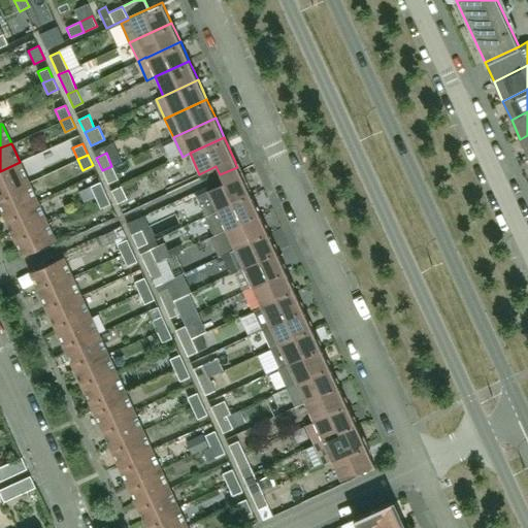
[(0,194),(29,182),(20,162),(0,171),(0,194)]
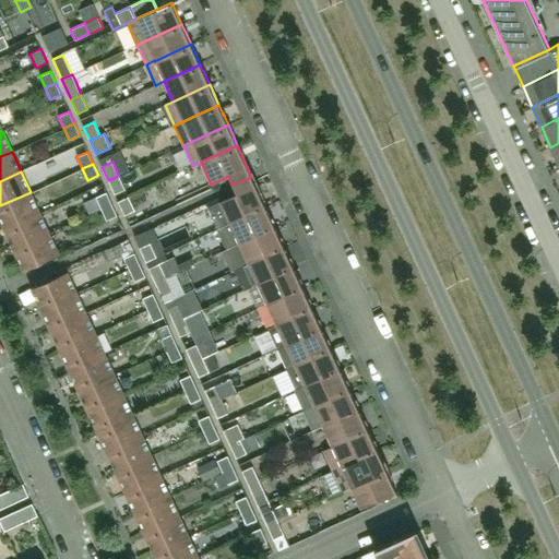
[(125,190),(118,176),(108,180),(115,194),(125,190)]
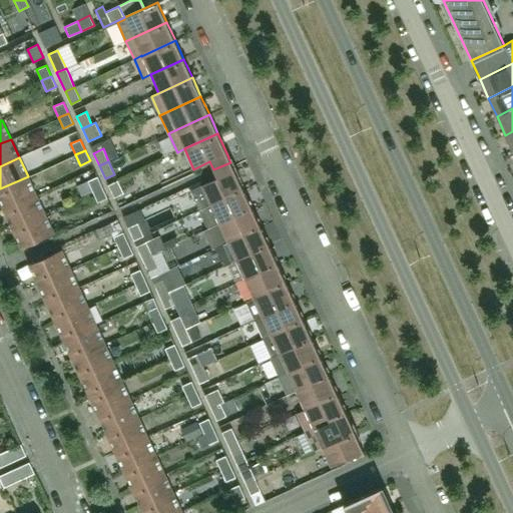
[(232,166),(230,162),(213,169),(216,177),(201,185),(210,204),(243,189),(241,185),(232,166)]
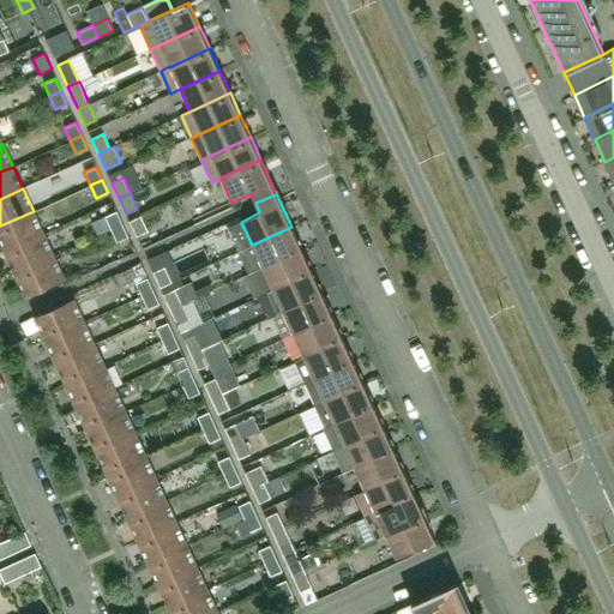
[(43,234),(34,211),(0,226),(0,241),(5,252),(43,234)]
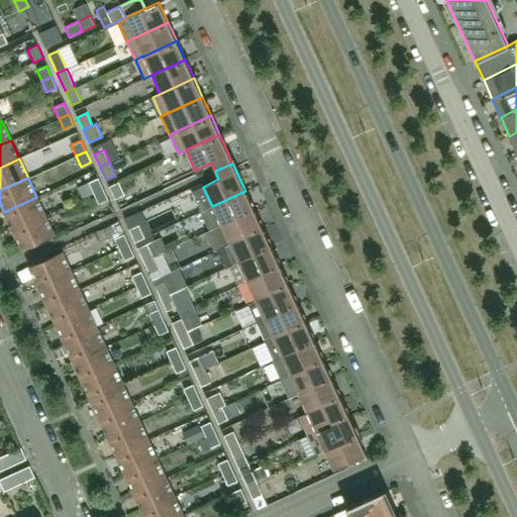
[(103,189),(98,178),(88,182),(93,193),(103,189)]
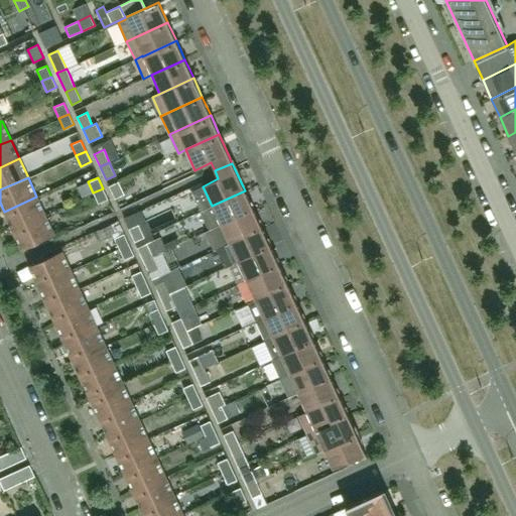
[(124,195),(118,181),(108,185),(114,199),(124,195)]
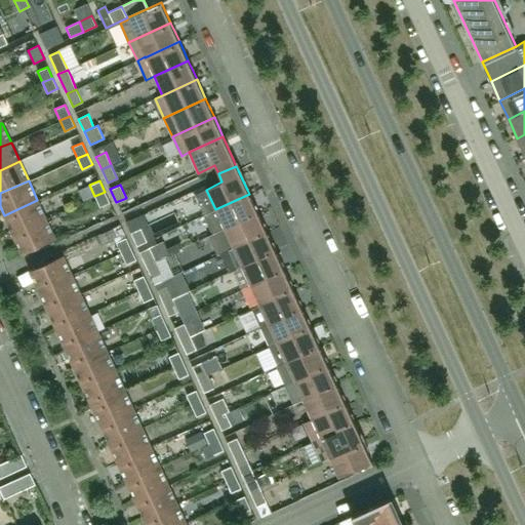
[(110,203),(105,192),(94,196),(99,207),(110,203)]
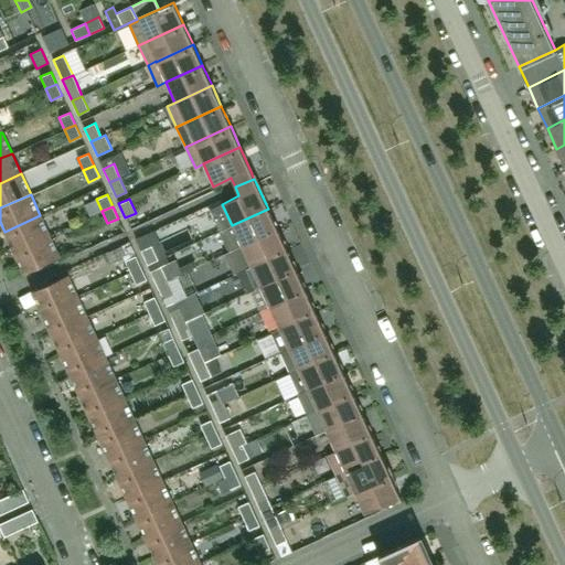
[(268,209),(232,225),(220,231),(228,252),(241,246),(278,230),(268,209)]
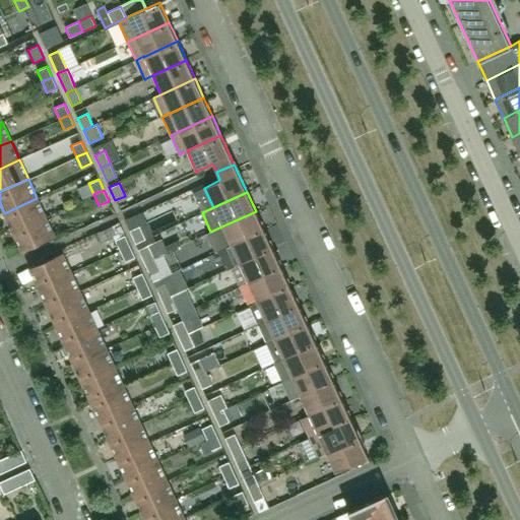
[(46,216),(37,198),(4,213),(12,232),(46,216)]
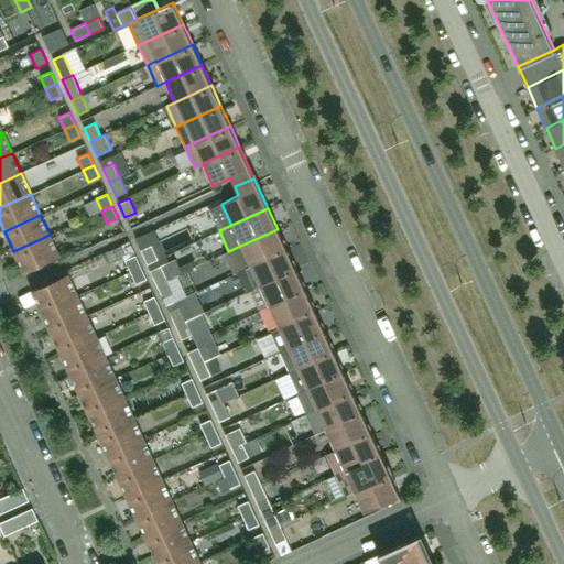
[(286,249),(278,229),(240,246),(250,266),(286,249)]
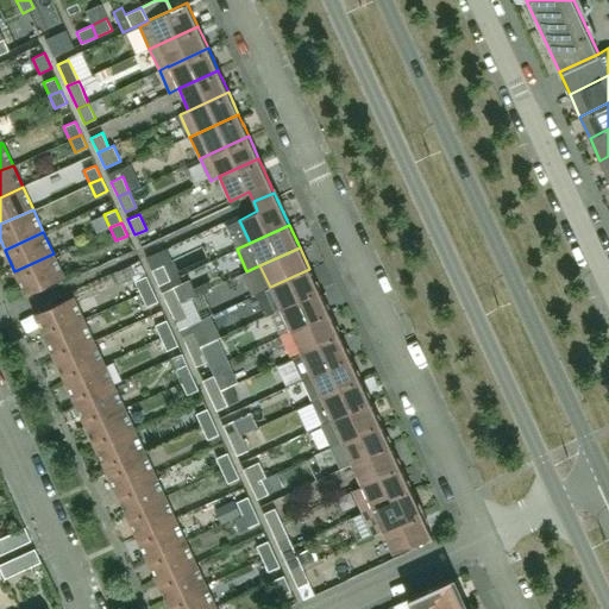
[(64,277),(54,253),(14,271),(25,295),(42,287),(64,277)]
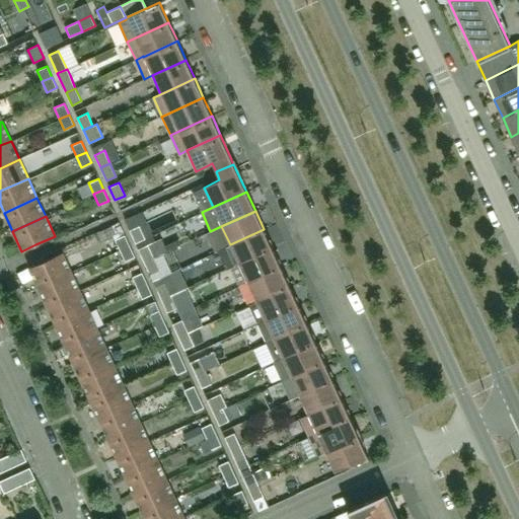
[(130,245),(125,235),(119,222),(96,232),(101,244),(98,245),(103,256),(120,249),(130,245)]
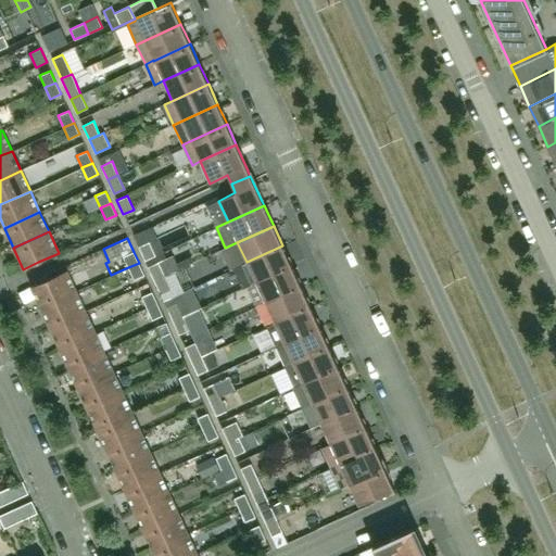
[(155,256),(149,242),(138,247),(144,261),(155,256)]
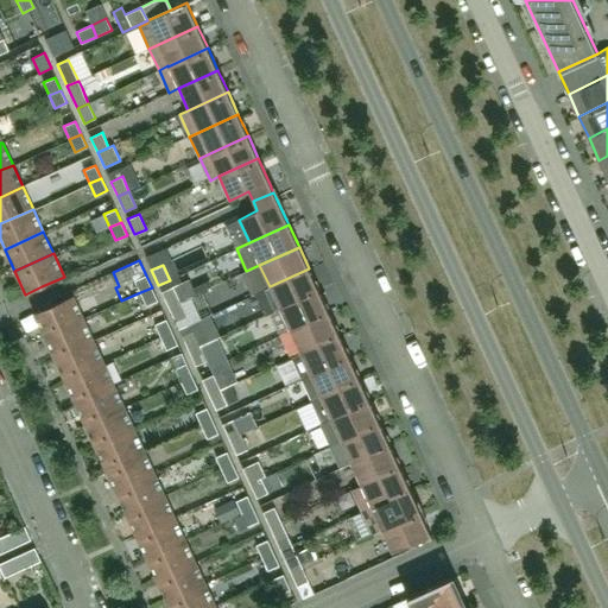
[(309,268),(270,286),(254,293),(265,316),(270,314),(279,309),(320,291),(309,268)]
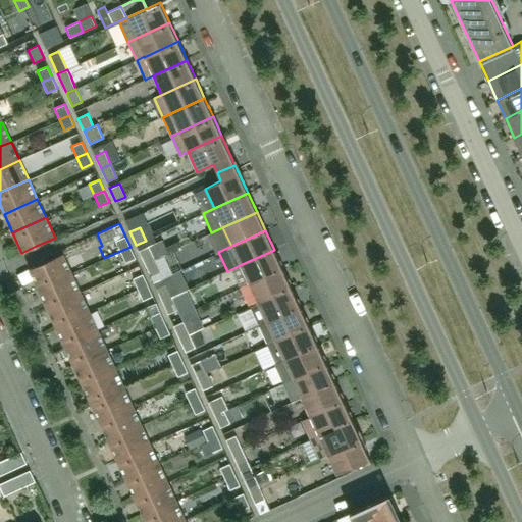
[(178,232),(162,238),(165,248),(181,242),(178,232)]
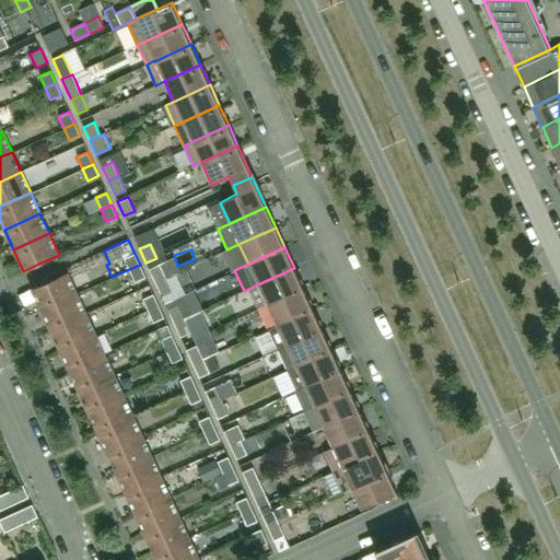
[(165,278),(160,264),(149,269),(155,283),(165,278)]
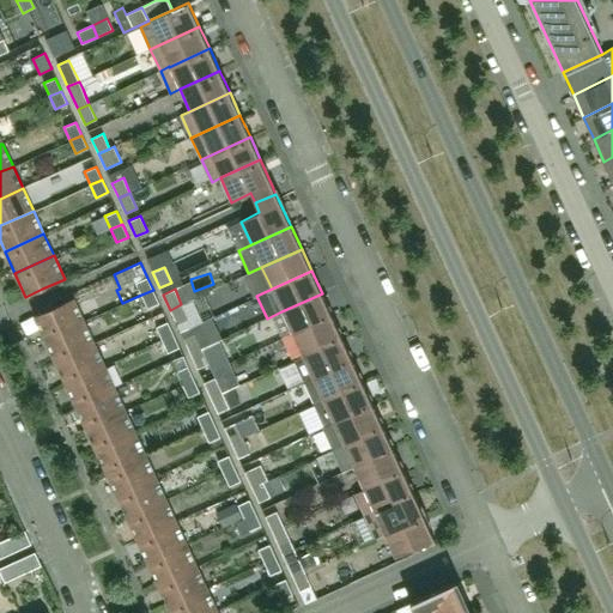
[(159,303),(153,290),(141,295),(147,309),(159,303)]
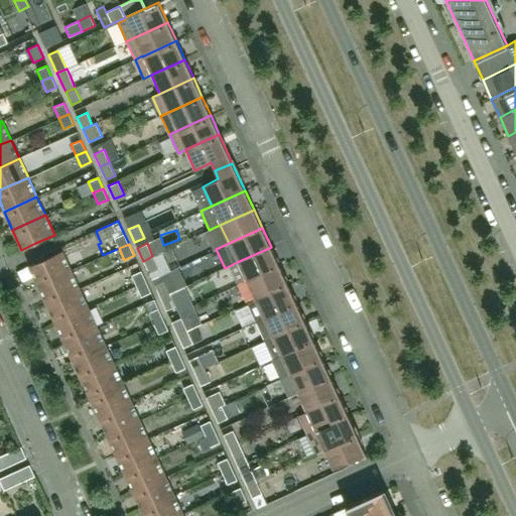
[(279,265),(271,247),(237,262),(229,266),(237,284),(246,281),(279,265)]
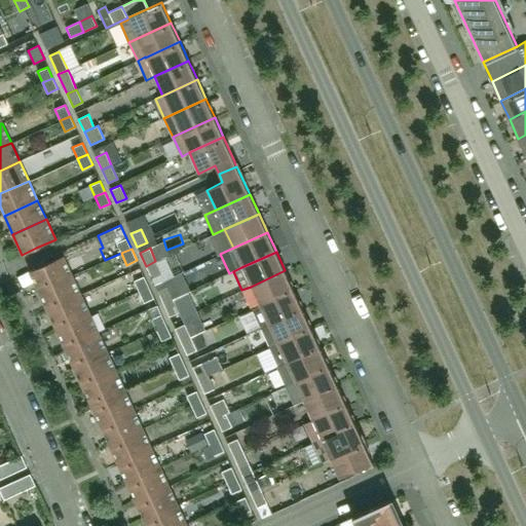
[(72,275),(64,257),(63,256),(30,271),(38,291),(72,275)]
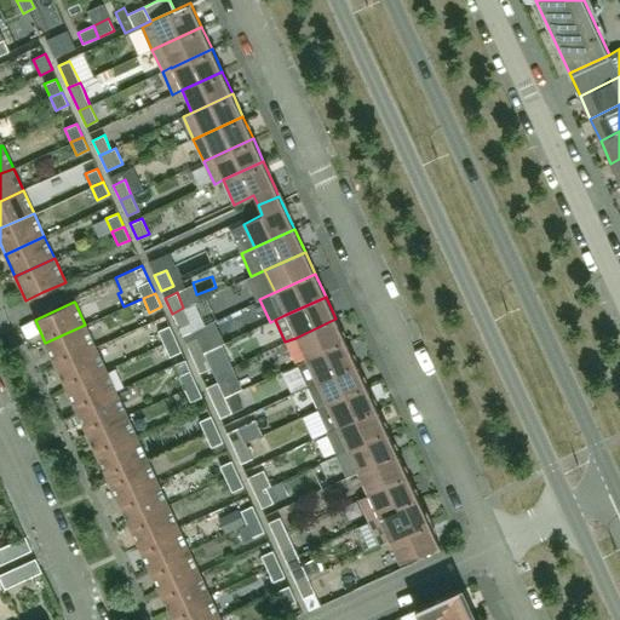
[(190,323),(183,308),(172,314),(179,328),(190,323)]
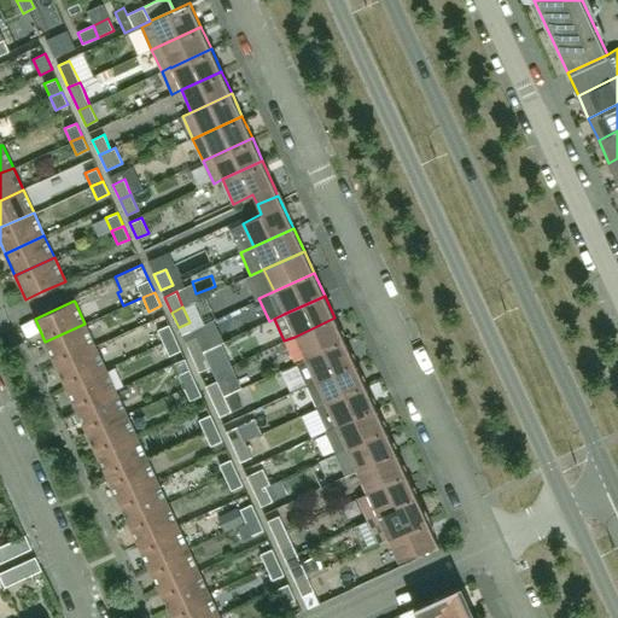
[(345,340),(334,318),(295,337),(304,359),(345,340)]
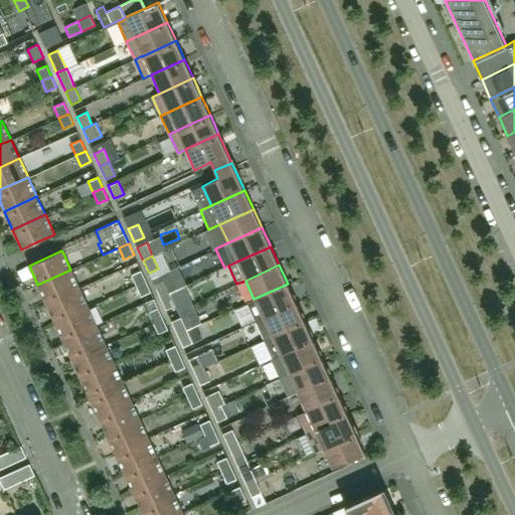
[(79,289),(70,270),(37,285),(46,304),(79,289)]
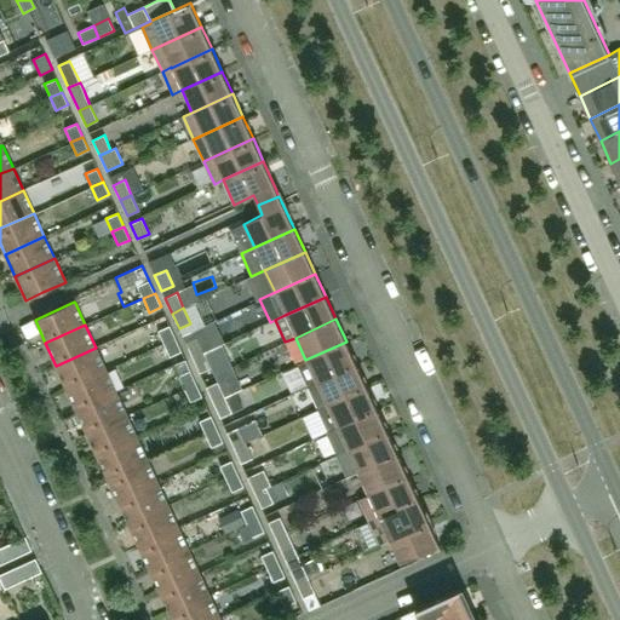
[(176,338),(170,326),(158,331),(164,344),(176,338)]
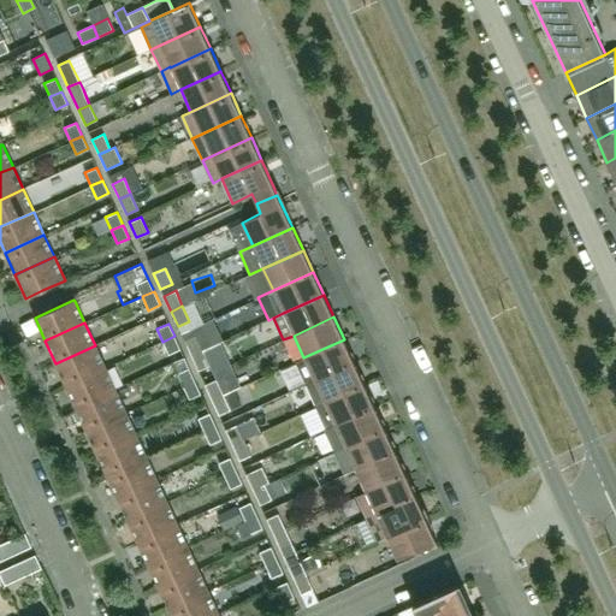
[(202,350),(196,335),(184,341),(191,356),(202,350)]
